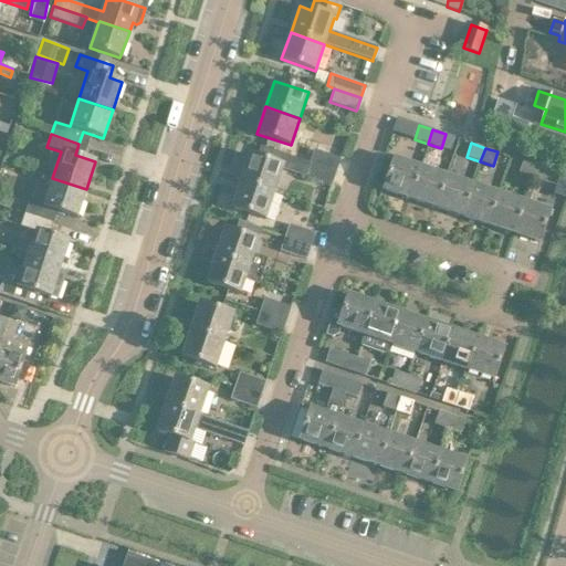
[(242,154),(238,169),(243,170),(240,181),(274,192),(283,168),(331,185),(332,184),(335,173),(310,164),(310,163),(273,150),(269,161),(249,155),(249,156),(242,154)]
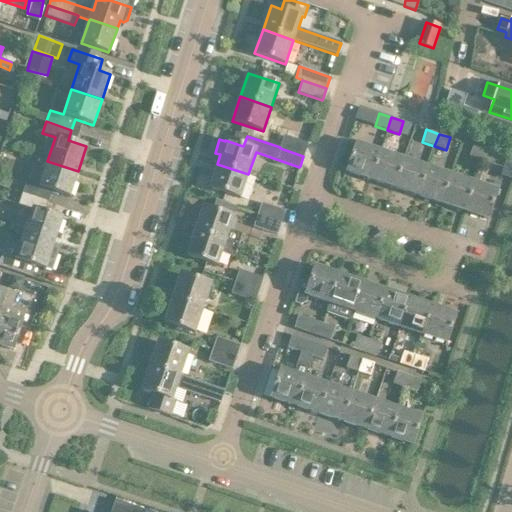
[(284,136),(280,147),(280,148),(303,156),(307,144),(284,136)]
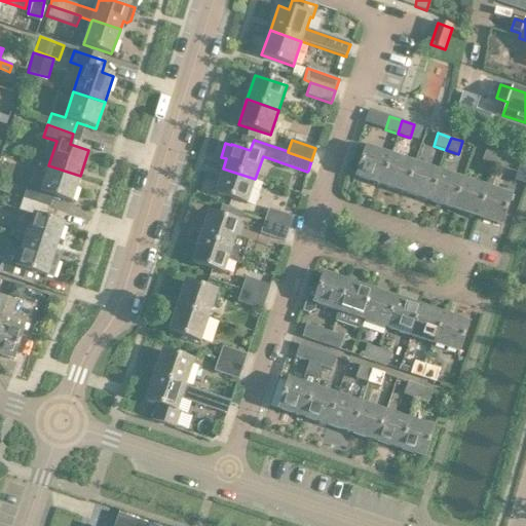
[(355,177),(380,185),(389,156),(366,149),(355,177)]
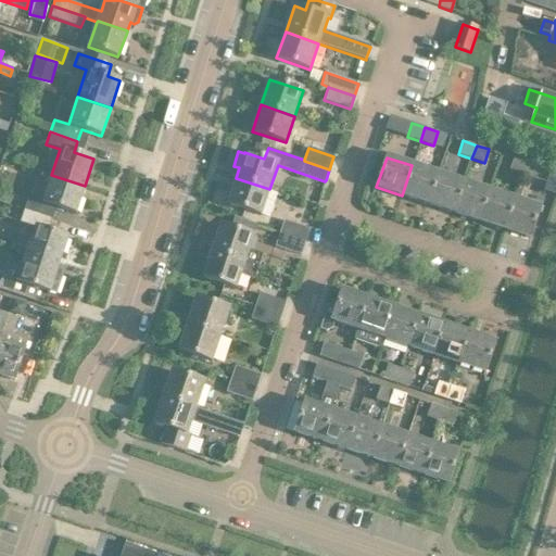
[(523,176),(528,162),(514,158),(509,171),(523,176)]
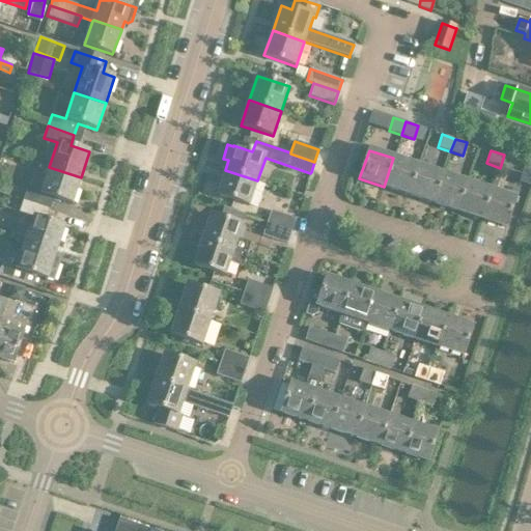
[(504,155),(500,168),(510,171),(514,159),(504,155)]
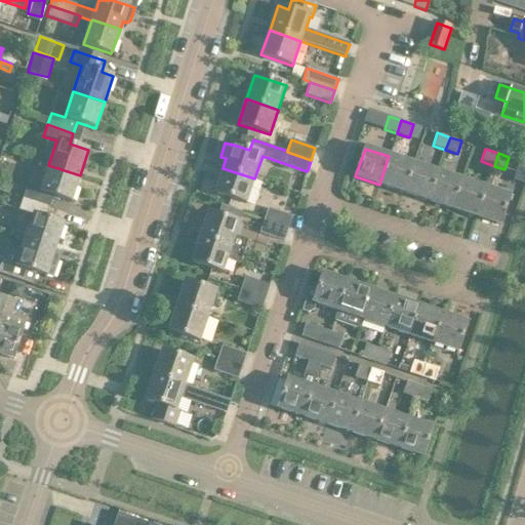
[(379,185),(380,185),(404,193),(413,165),(389,156),(379,185)]
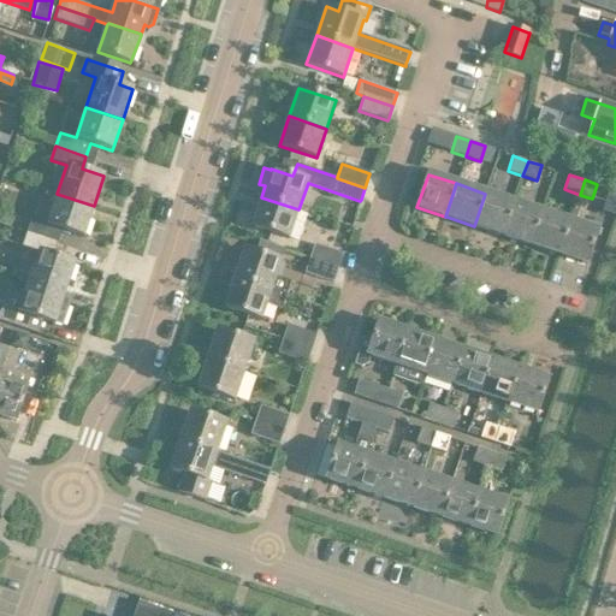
[(615,190),(609,188),(600,212),(615,215),(615,190)]
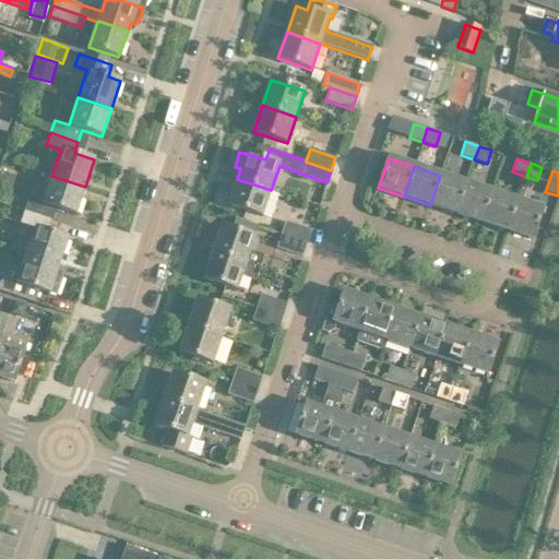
[(28,199),(24,211),(51,221),(56,209),(75,215),(85,187),(51,176),(43,203),(28,199)]
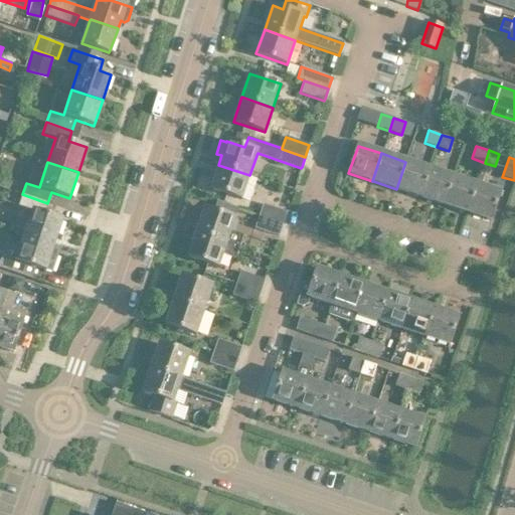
[(405,162),(396,189),(420,197),(430,169),(405,162)]
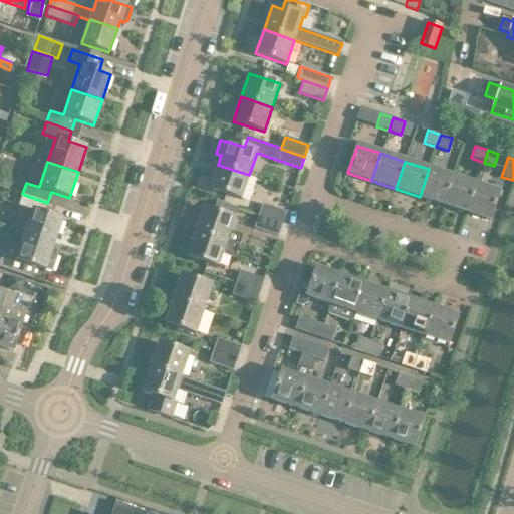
[(210,189),(241,199),(249,175),(218,165),(210,189)]
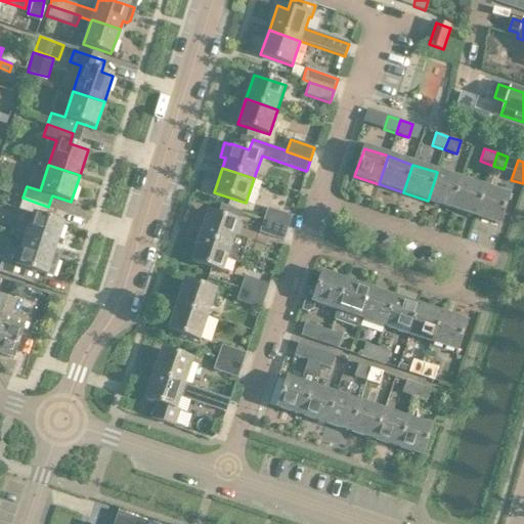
[(437,172),(428,201),(451,209),(461,180),(437,172)]
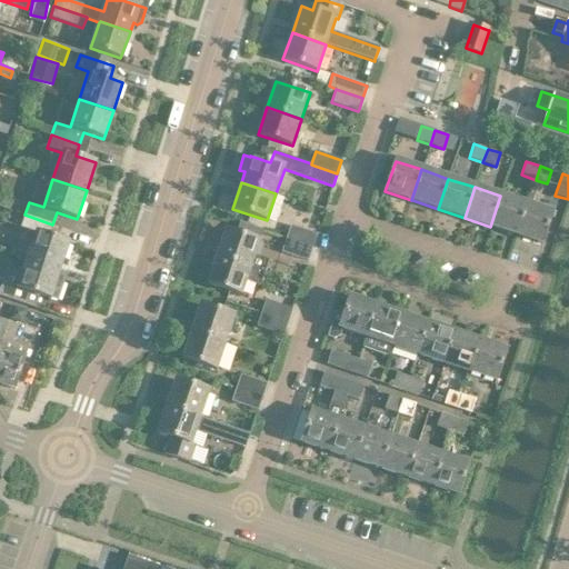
[(517,236),(527,205),(500,196),(490,227),(517,236)]
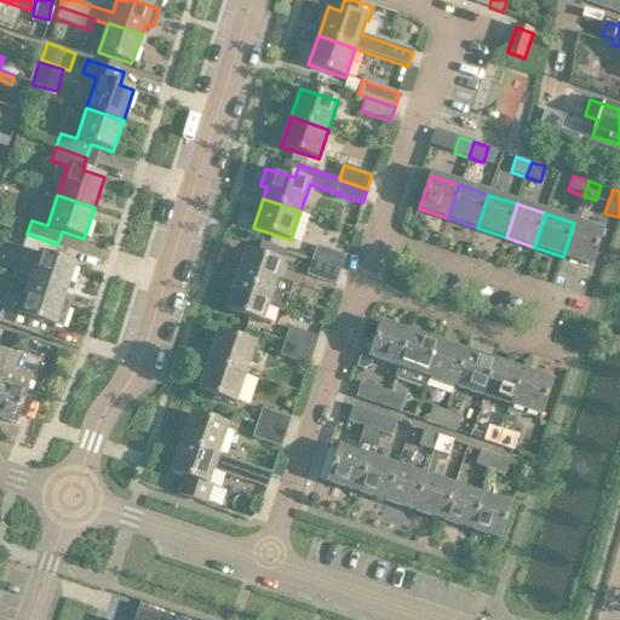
[(574,223),(563,257),(592,267),(604,233),(574,223)]
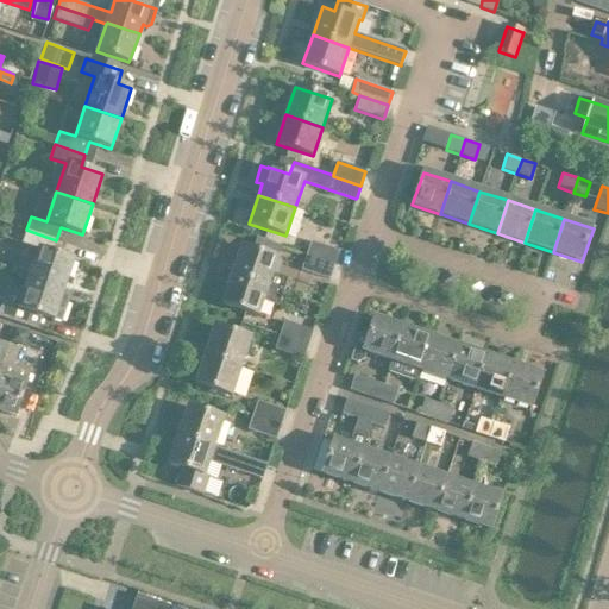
[(56,240),(26,230),(22,243),(37,249),(27,278),(63,290),(74,261),(52,253),(56,240)]
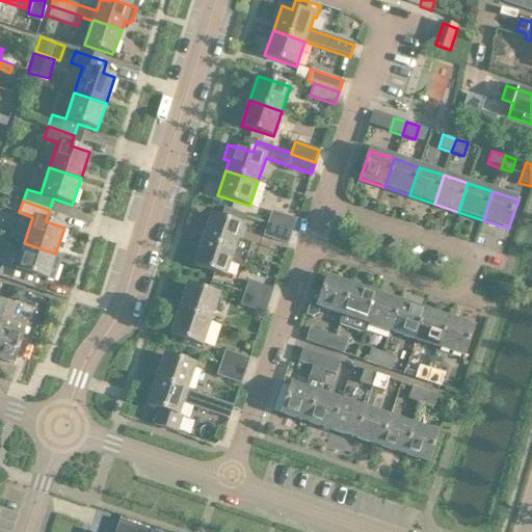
[(211,215),(202,240),(246,256),(250,243),(237,239),(242,227),(245,217),(224,209),(220,218),(211,215)]
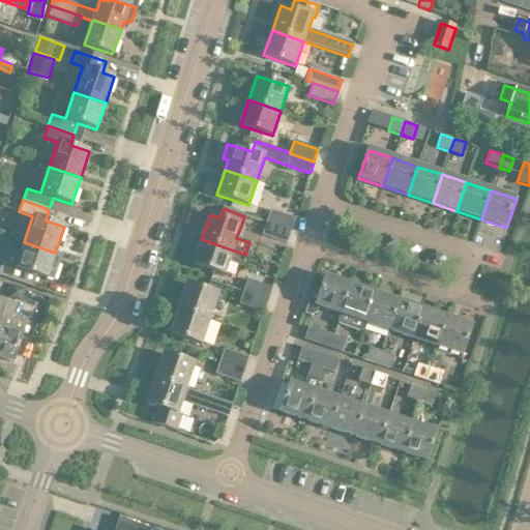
[(266,223),(290,231),(294,218),(270,210),(266,223)]
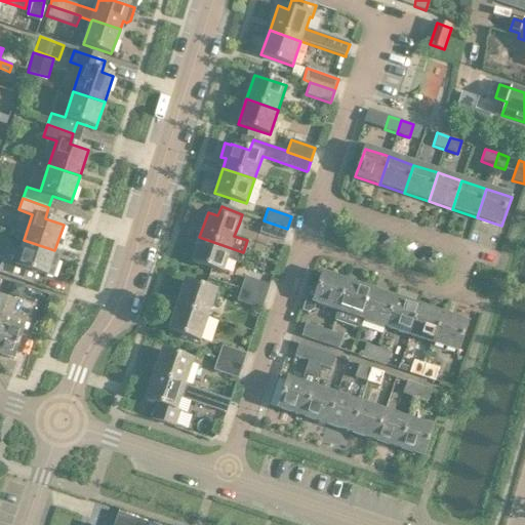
[(287,229),(264,220),(259,233),(283,241),(287,229)]
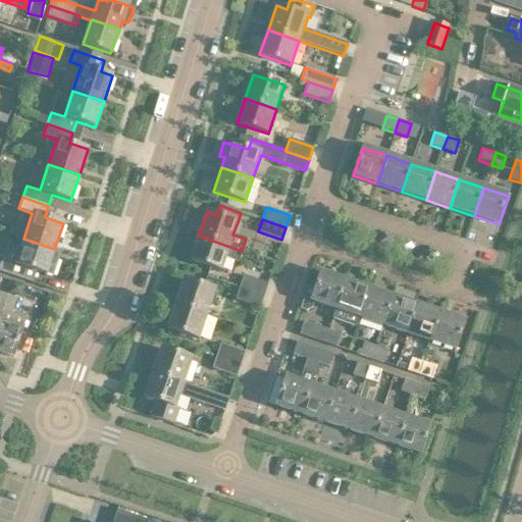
[(219,271),(224,258),(239,261),(242,251),(198,236),(190,260),(219,271)]
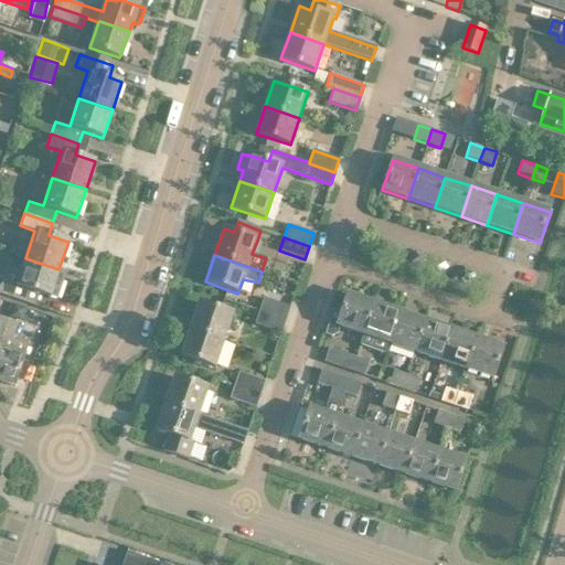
[(38,294),(50,297),(53,298),(63,270),(59,269),(25,258),(17,286),(1,280),(0,284),(0,294),(34,305),(38,294)]
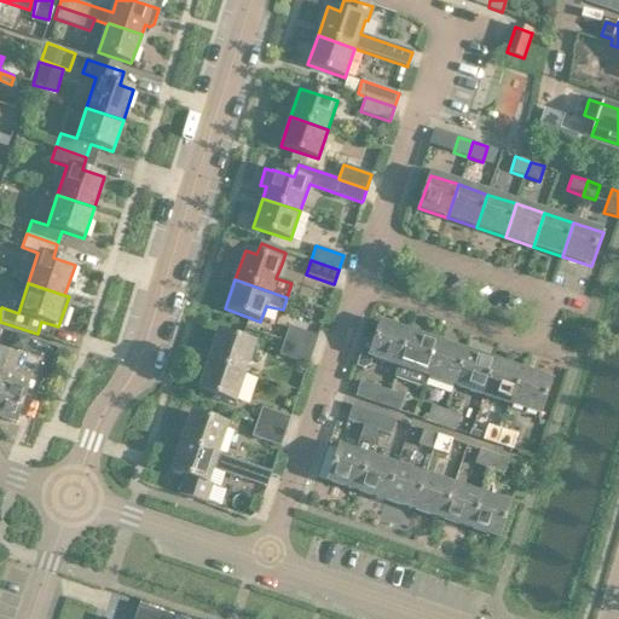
[(375,360),(397,368),(409,334),(380,324),(374,343),(365,341),(357,369),(364,371),(371,369),(375,360)]
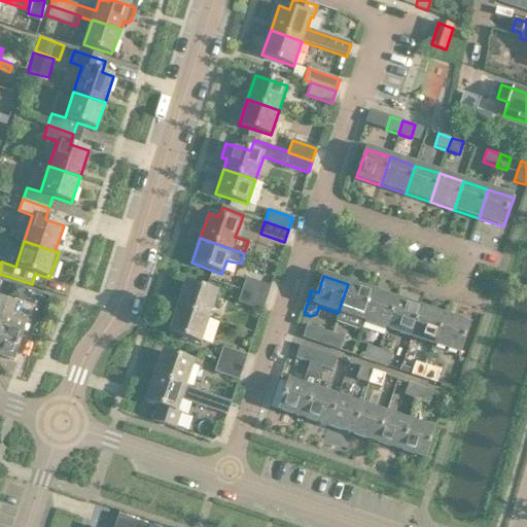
[(242,290),(266,299),(270,286),(246,278),(242,290)]
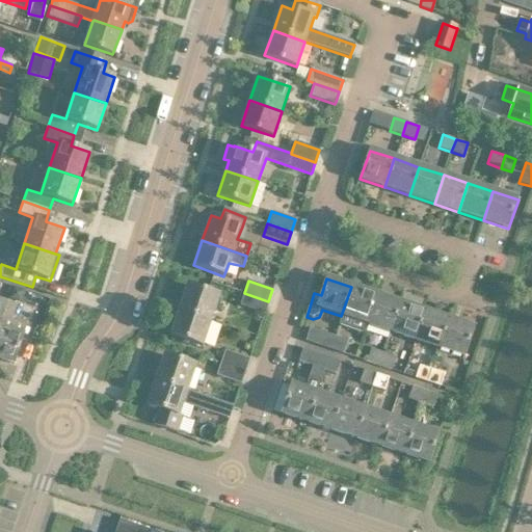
[(187,285),(179,310),(211,320),(219,296),(187,285)]
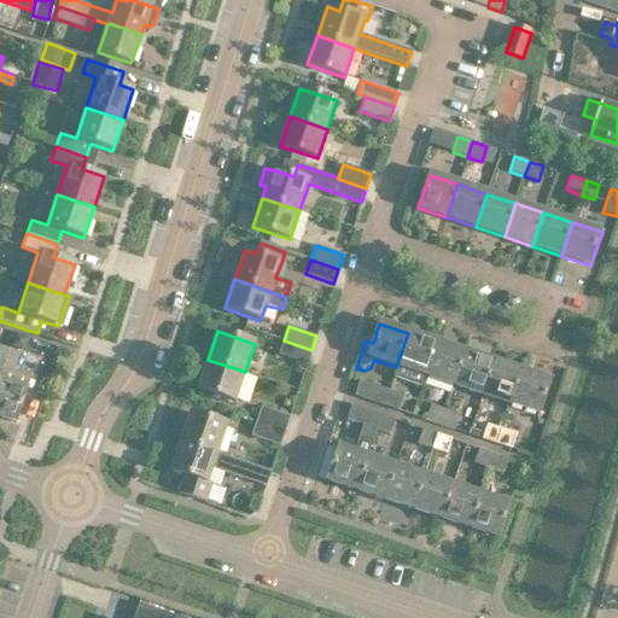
[(408,333),(396,367),(394,377),(423,386),(425,378),(437,343),(408,333)]
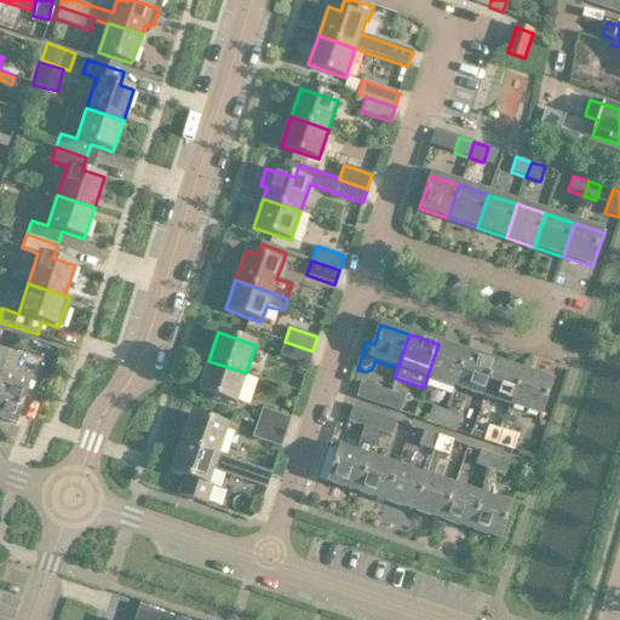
[(313,351),(285,342),(280,356),(308,366),(313,351)]
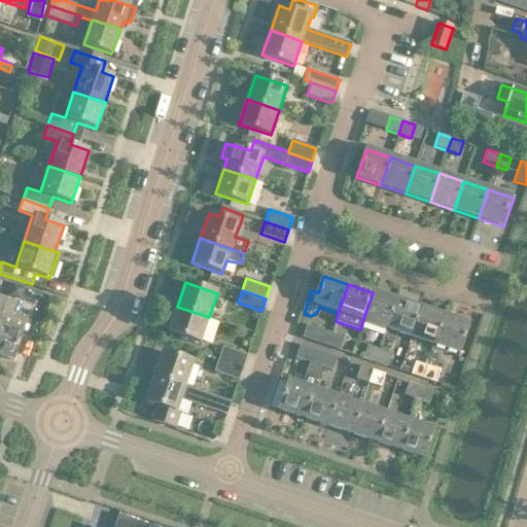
[(362,322),(386,329),(396,301),(373,292),(362,322)]
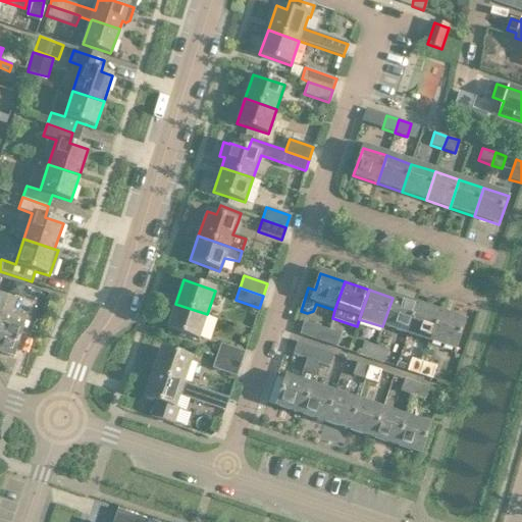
[(0,352),(13,357),(22,329),(21,328),(25,318),(11,314),(16,298),(6,295),(2,308),(0,313),(0,352)]
